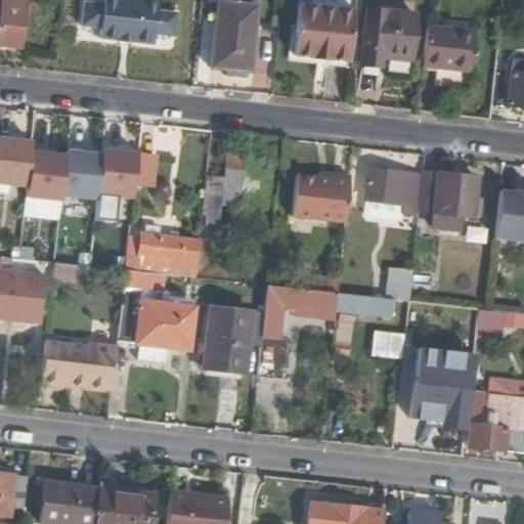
[(0,0),(0,46),(16,48),(23,0),(0,0)]
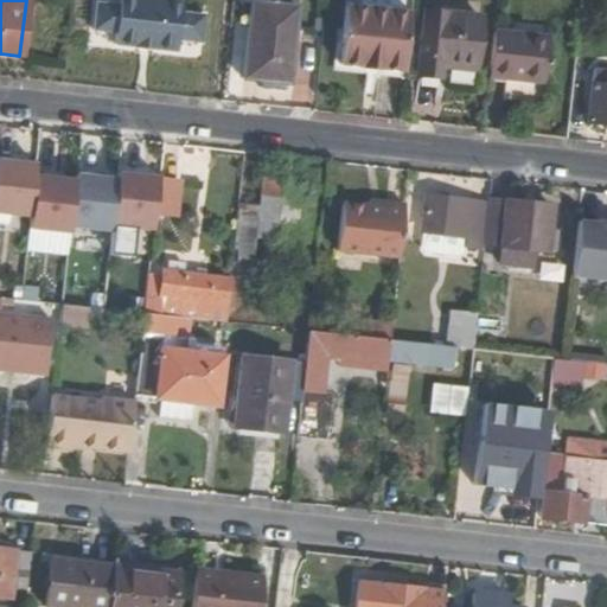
[(250,2),(242,80),(288,84),(296,7),(250,2)]
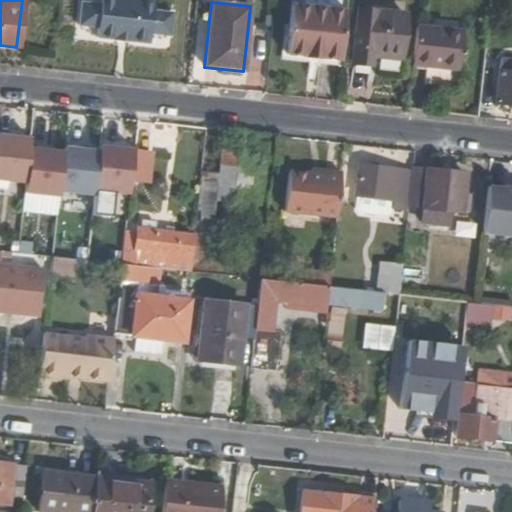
[(159,16),(79,7),(76,32),(91,33),(90,46),(140,51),(141,39),(156,40),(159,16)]
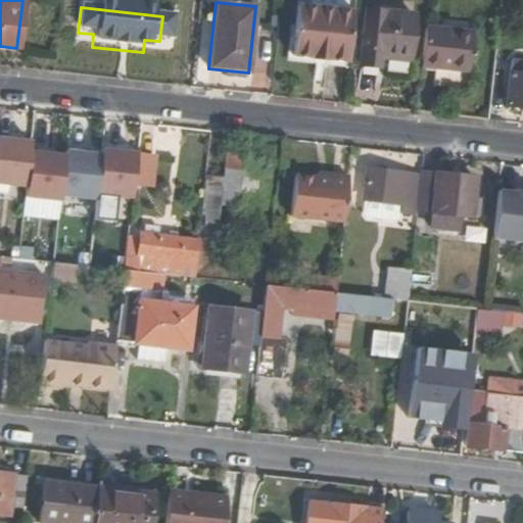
[(299,7),(294,57),(315,59),(315,56),(329,57),(329,61),(349,63),(354,13),(299,7)]
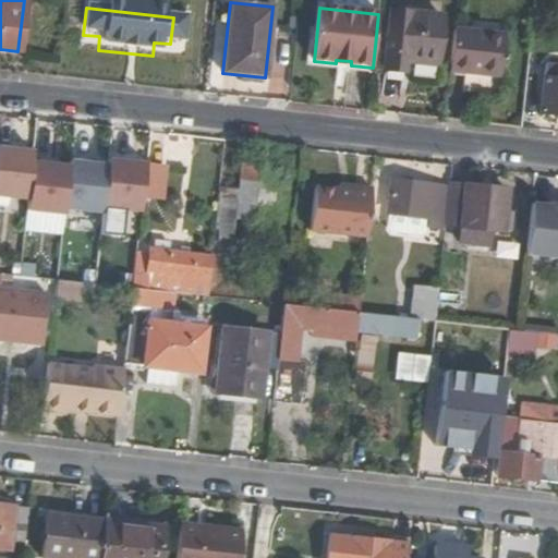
[(393,12),(386,70),(404,72),(405,60),(435,64),(440,19),(393,12)]
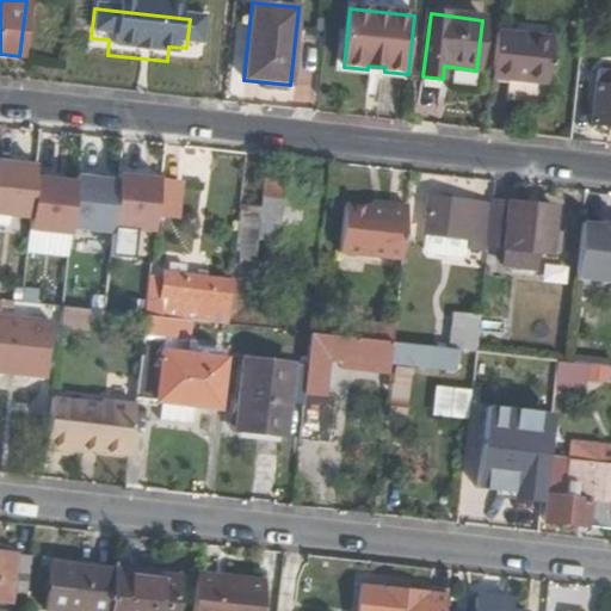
[(497,34),(491,80),(547,87),(553,41),(497,34)]
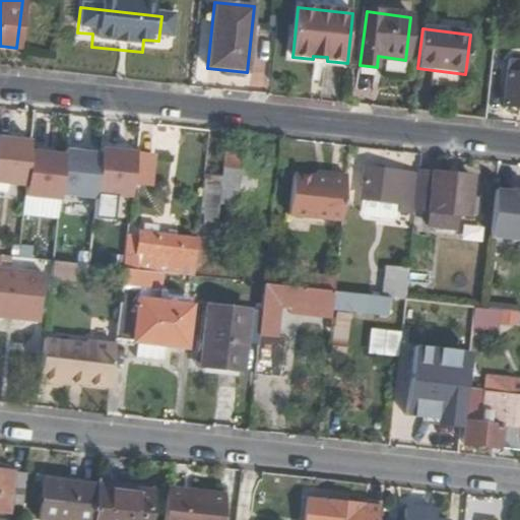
[(378,56),(377,67),(360,65),(359,71),(383,74),(384,65),(404,68),(405,60),(378,56)]
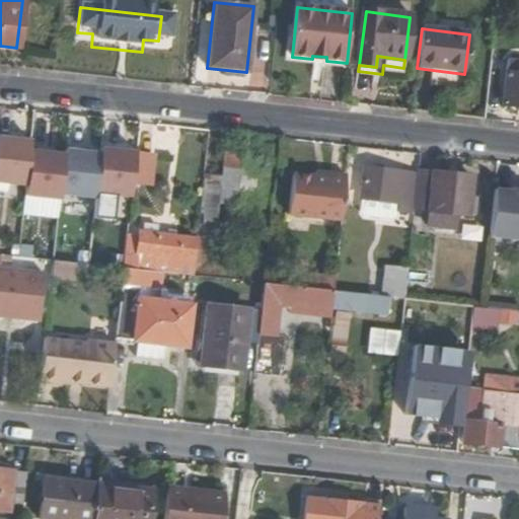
[(518,74),(508,73),(504,105),(518,107),(518,74)]
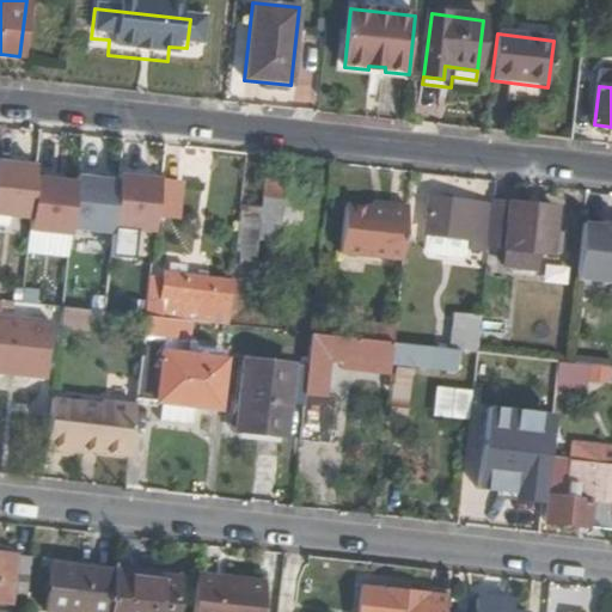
[(35,166),(0,163),(0,214),(30,218),(34,178),(35,166)]
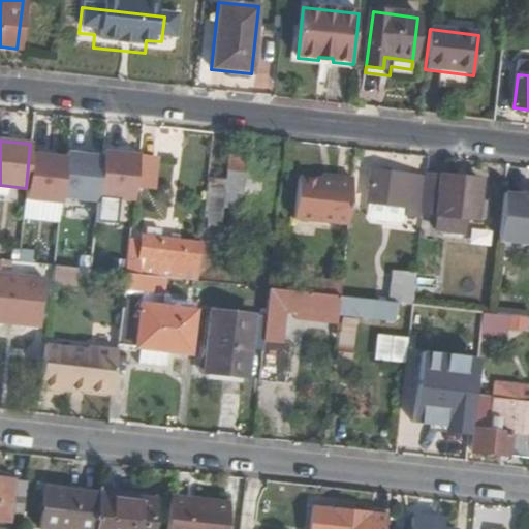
[(213,155),(210,182),(225,185),(228,156),(224,156),(226,142),(212,141),(210,155),(213,155)]
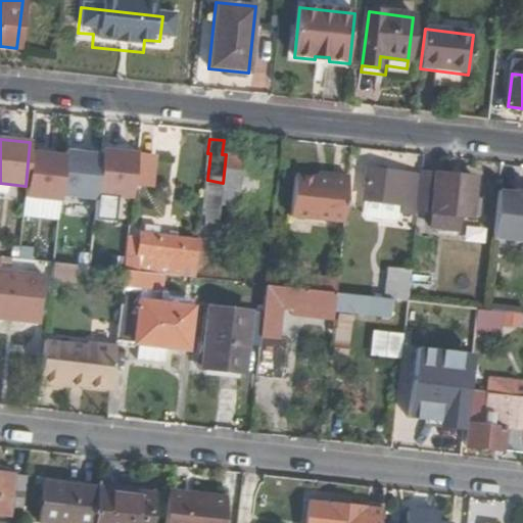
[(135,153),(100,150),(99,155),(95,194),(131,198),(132,183),(135,154),(135,153)]
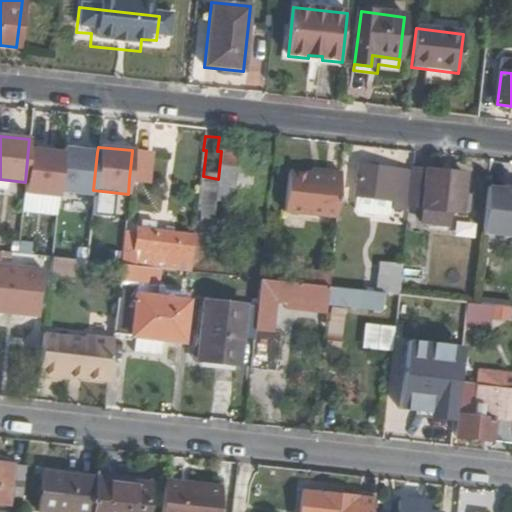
[(62,153),(28,149),(25,182),(24,193),(58,196),(58,192),(62,153)]
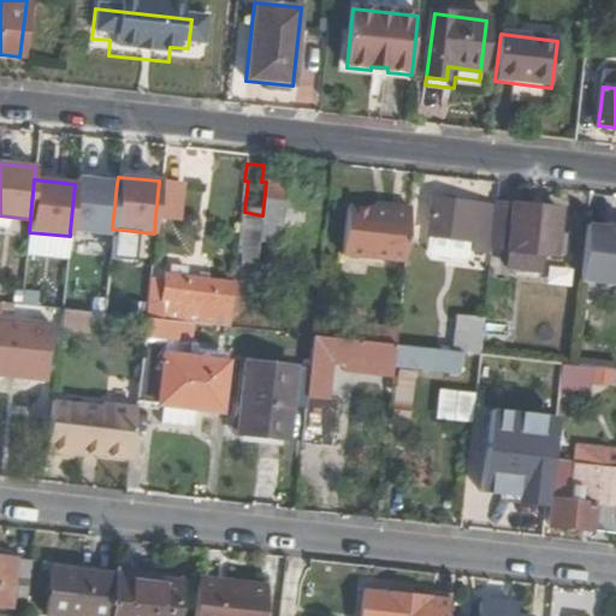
[(117,183),(76,179),(75,184),(70,231),(112,236),(112,229),(117,183)]
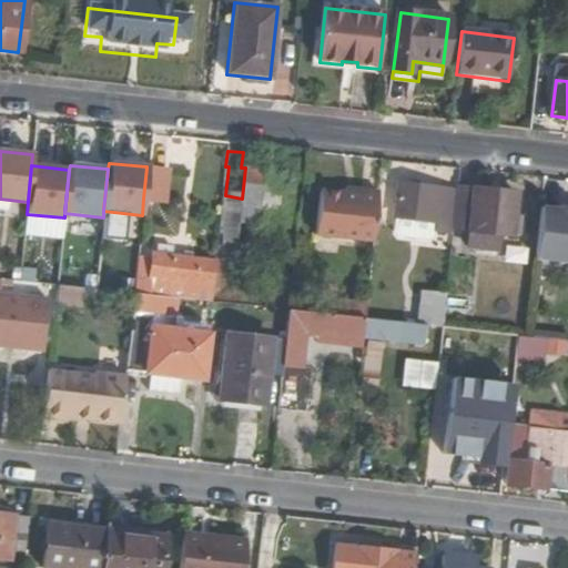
[(164,170),(146,168),(143,199),(161,201),(164,170)]
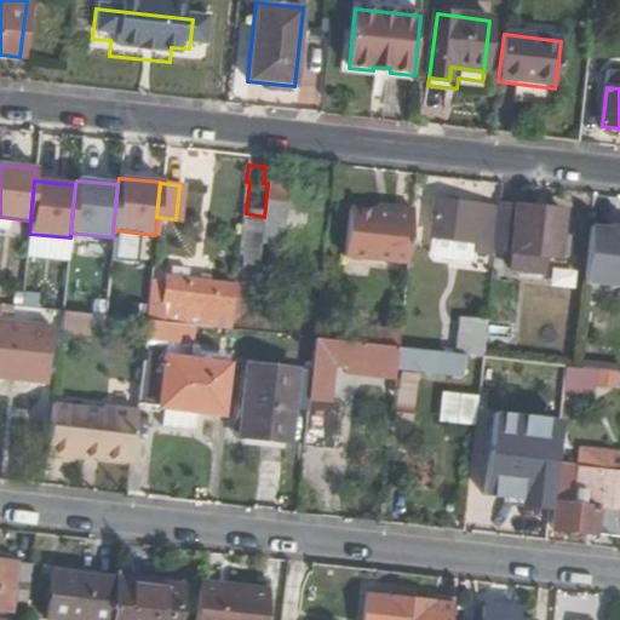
[(268,183),(264,217),(263,225),(300,229),(304,188),(268,183)]
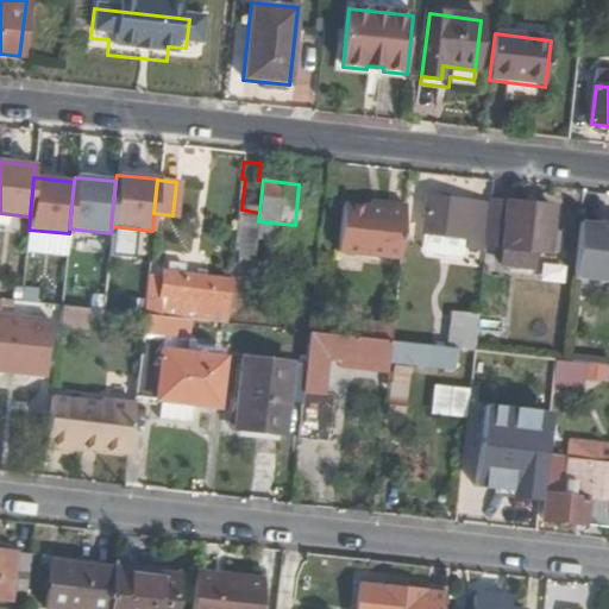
[(427,195),(424,233),(479,240),(484,202),(427,195)]
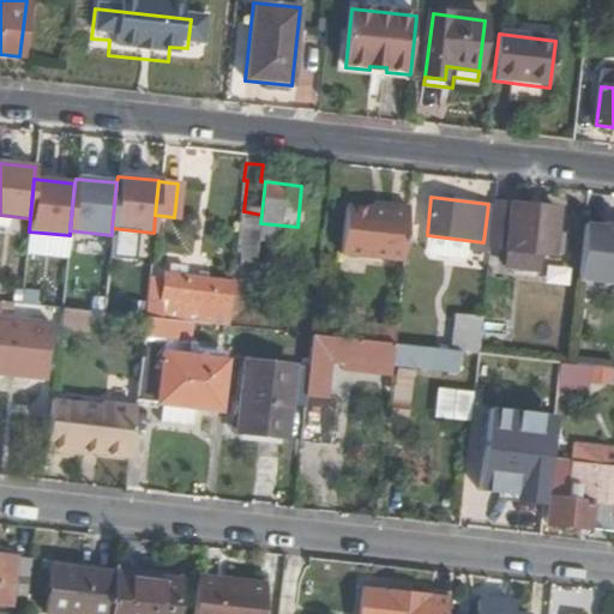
[(493,200),(487,247),(561,256),(564,234),(553,234),(557,209),(493,200)]
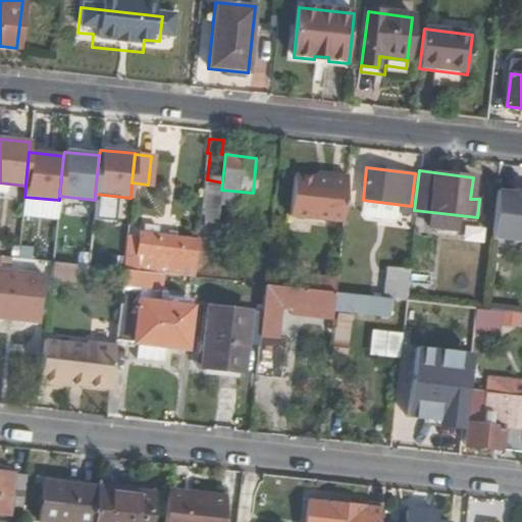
[(315,178),(294,175),(290,212),(343,217),(347,177),(328,174),(327,179),(315,178)]
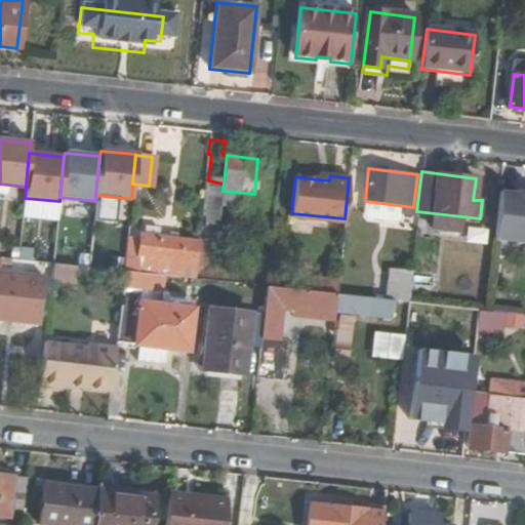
[(205,180),(198,242),(216,244),(223,191),(224,184),(208,180),(205,180)]
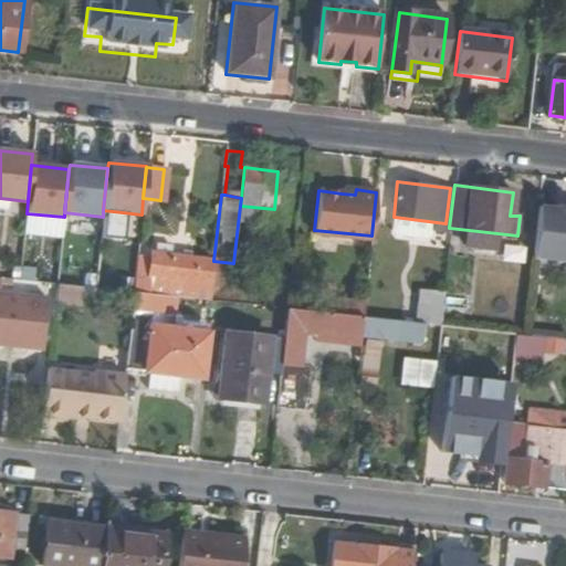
[(556,209),(537,207),(532,260),(565,263),(565,206),(556,205),(556,209)]
